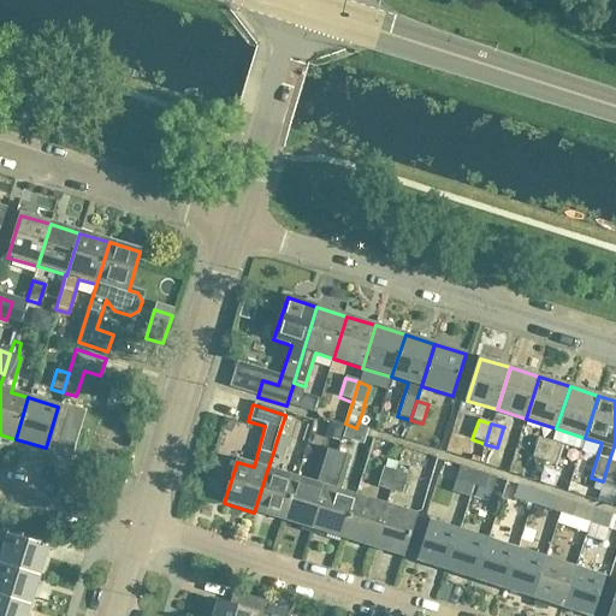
[(337,446),(342,432),(324,427),(320,442),(337,446)]
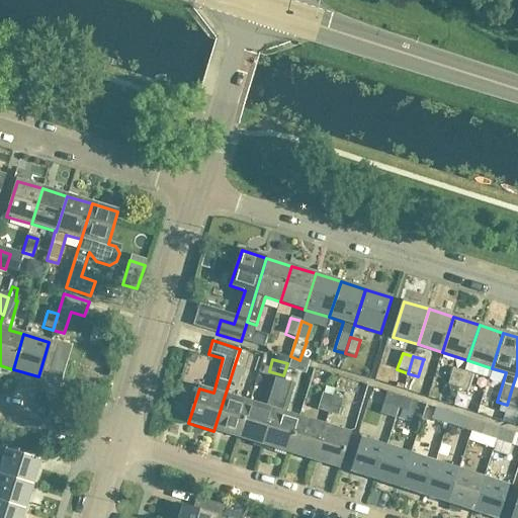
[(239,386),(244,370),(234,367),(229,383),(239,386)]
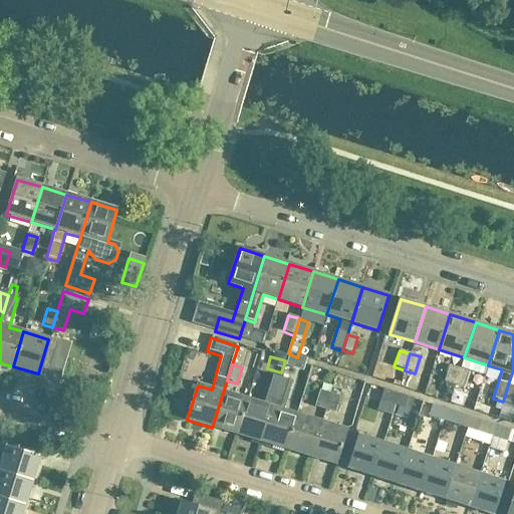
[(454,386),(459,369),(449,366),(444,382),(454,386)]
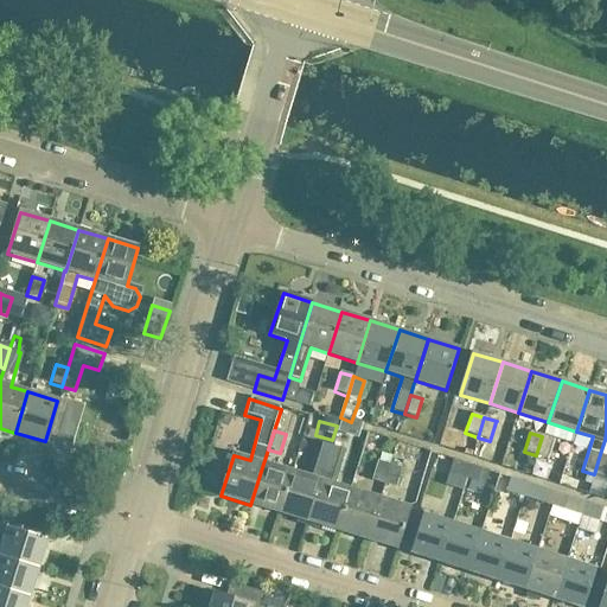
[(542,436),(536,455),(548,460),(554,440),(542,436)]
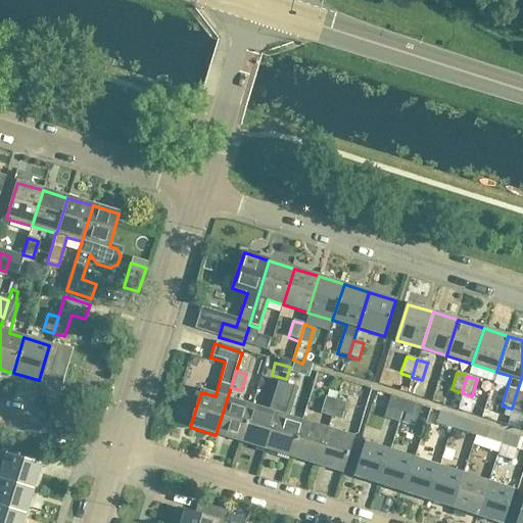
[(278,415),(282,402),(287,386),(274,382),(265,411),(252,408),(241,442),(267,449),(278,415)]
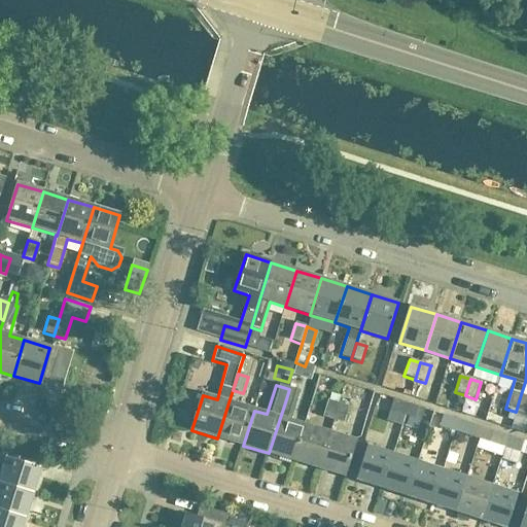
[(526,412),(526,396),(521,394),(516,412),(526,415),(526,412)]
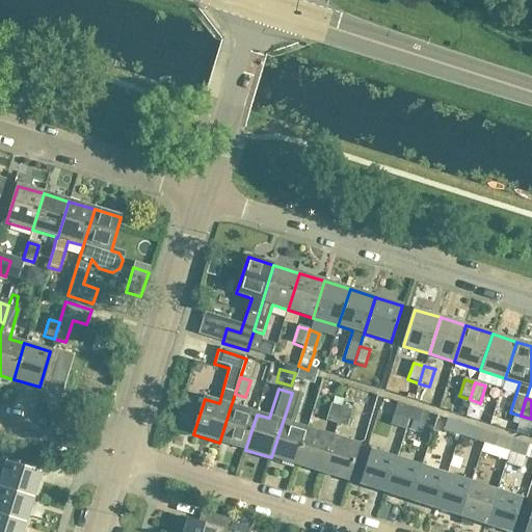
[(408,421),(413,408),(396,403),(393,416),(408,421)]
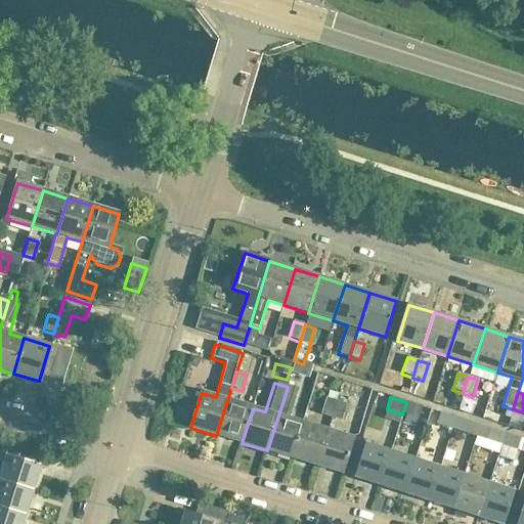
[(331,419),(336,401),(325,398),(320,416),(331,419)]
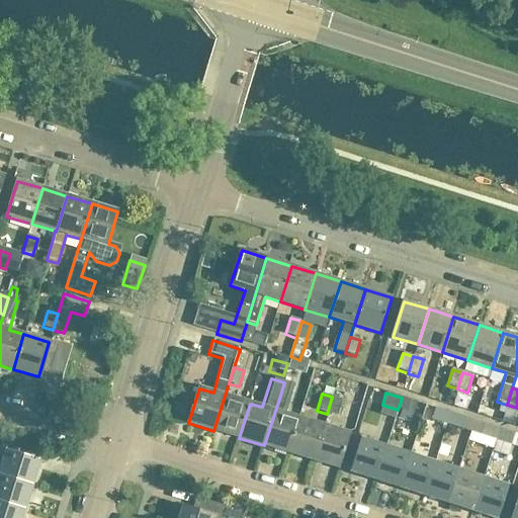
[(239,438),(250,404),(225,396),(213,431),(239,438)]
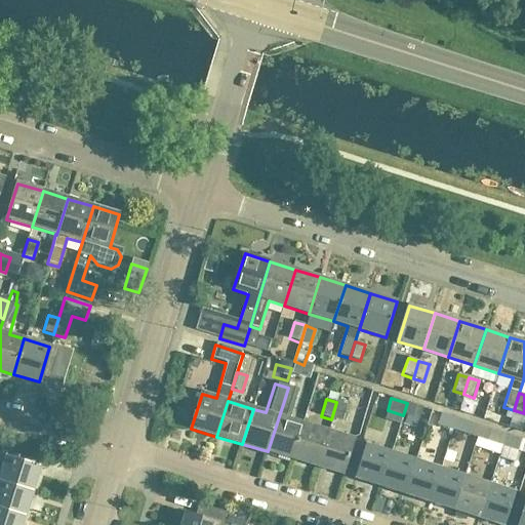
[(336,402),(331,419),(341,422),(348,405),(336,402)]
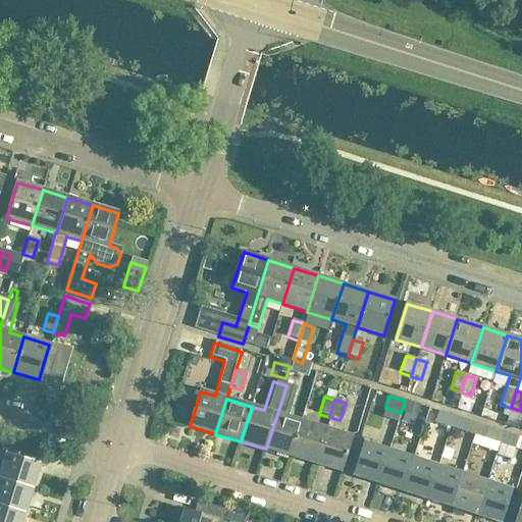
[(405,401),(401,413),(416,418),(420,406),(405,401)]
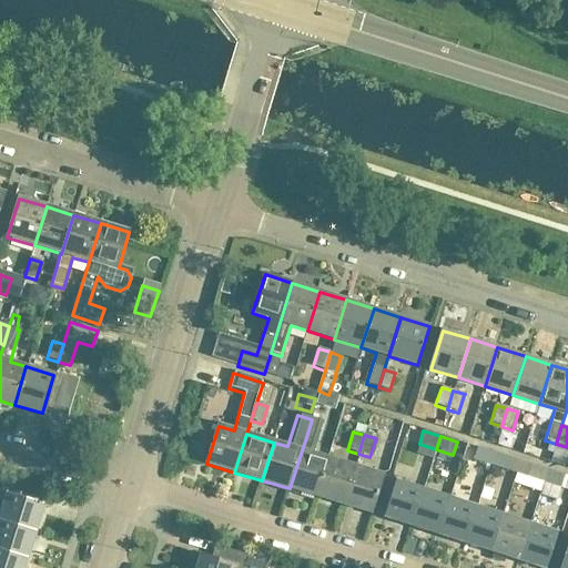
[(490,467),(495,454),(477,448),(472,460),(490,467)]
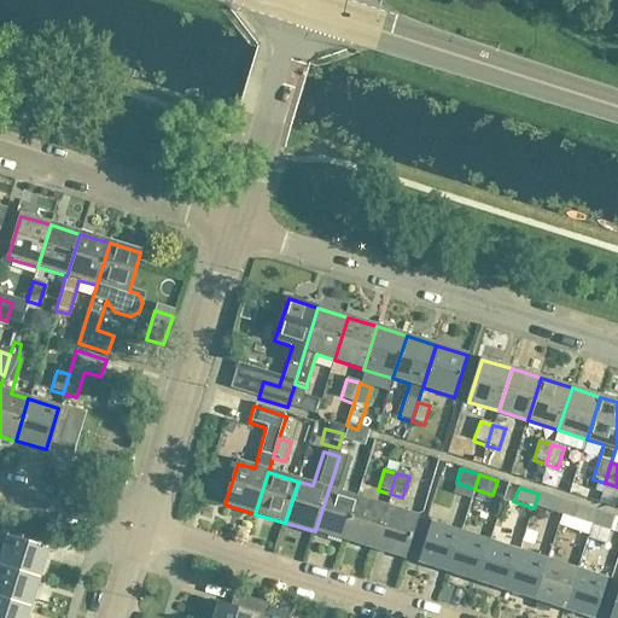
[(328,490),(315,531),(344,541),(357,499),(328,490)]
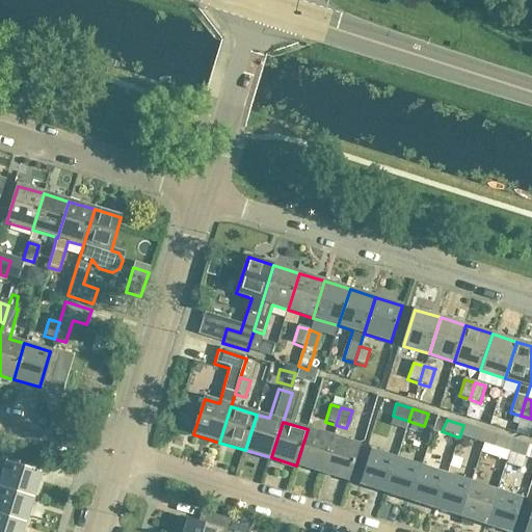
[(475,443),(479,430),(478,429),(463,425),(459,437),(475,443)]
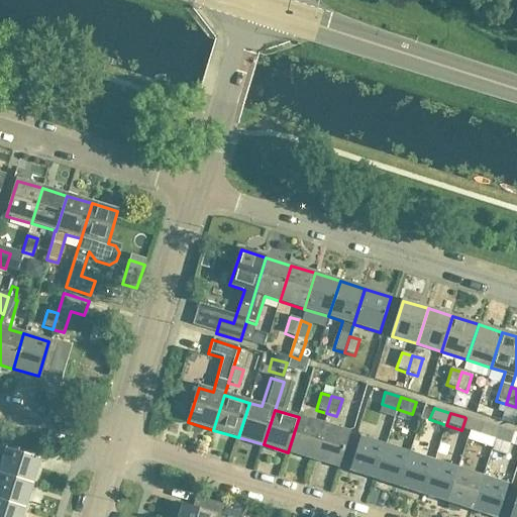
[(299,417),(288,452),(313,459),(323,425),(299,417)]
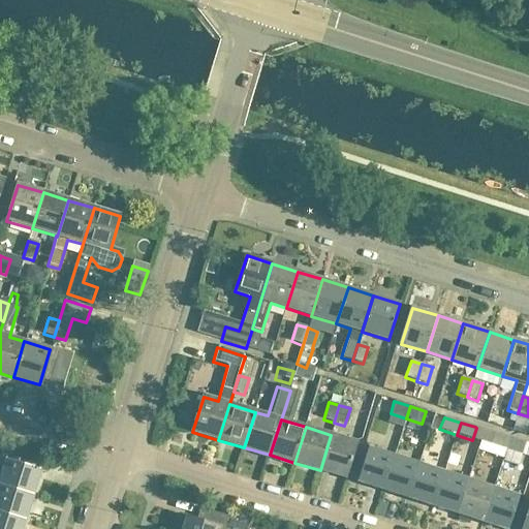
[(490,445),(492,446),(505,450),(509,438),(493,433),(490,445)]
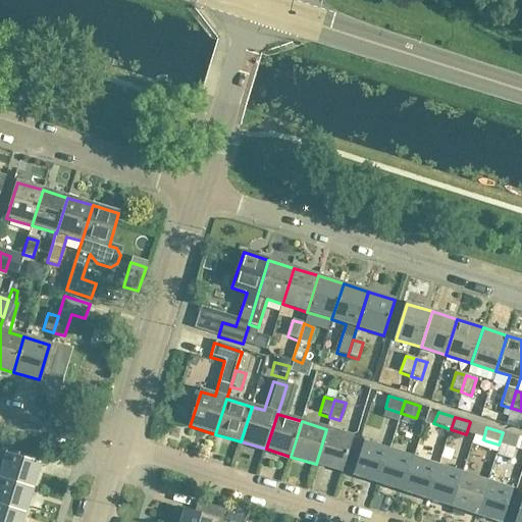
[(326,429),(316,464),(342,472),(353,436),(326,429)]
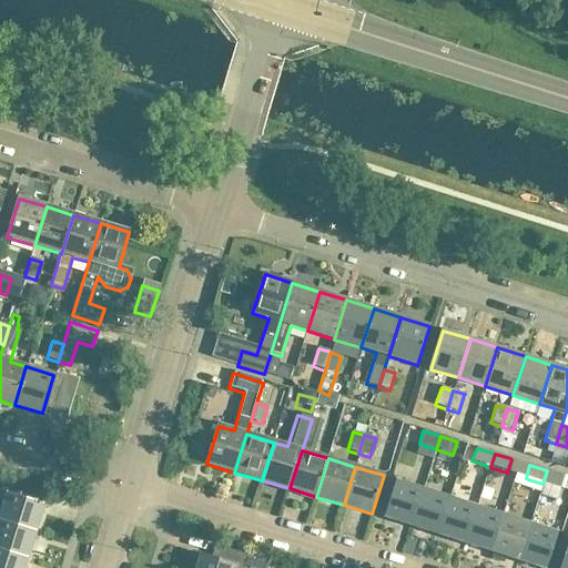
[(559,489),(564,476),(547,470),(543,484),(559,489)]
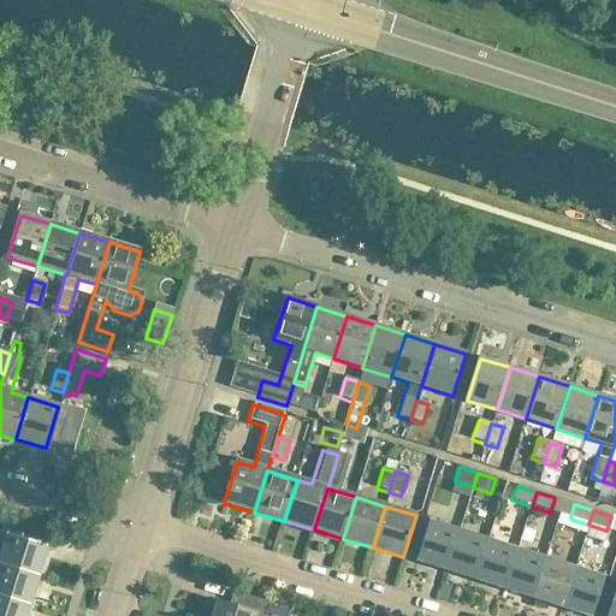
[(446,572),(458,531),(430,521),(416,562),(446,572)]
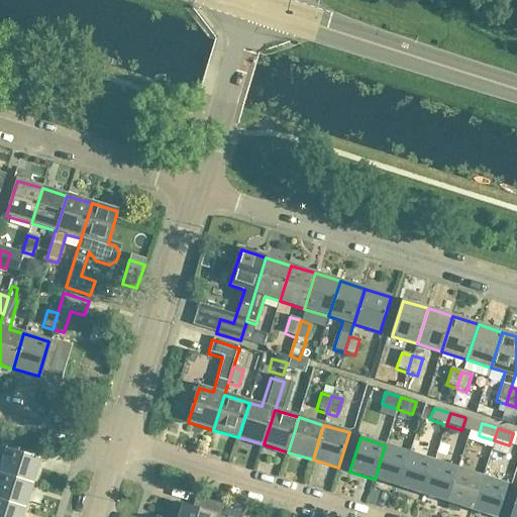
[(385,445),(375,480),(399,487),(410,453),(385,445)]
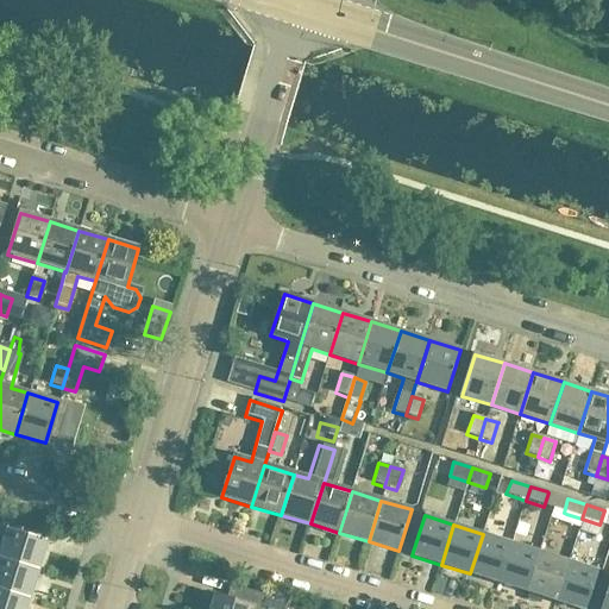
[(0,548),(0,558),(37,570),(45,541),(6,529),(0,548)]
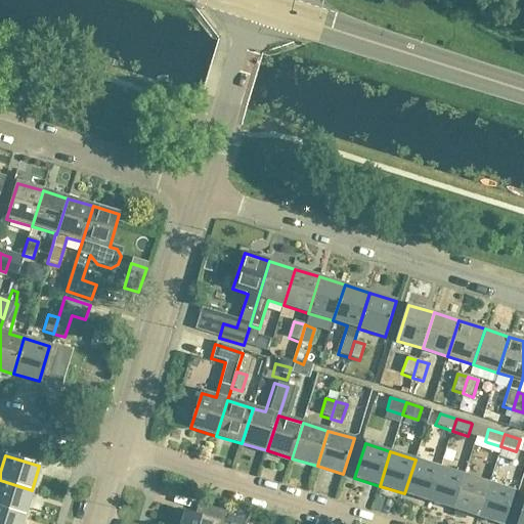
[(416,460),(404,493),(429,501),(440,467),(416,460)]
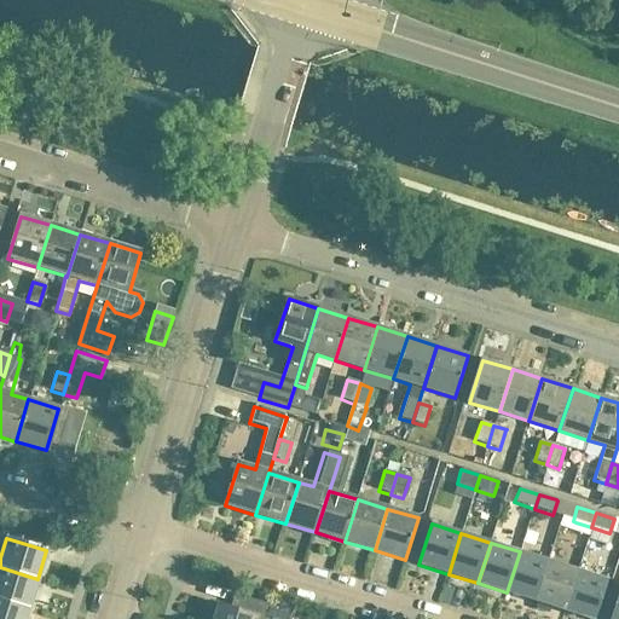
[(537,602),(549,562),(549,561),(520,551),(507,593),(537,602)]
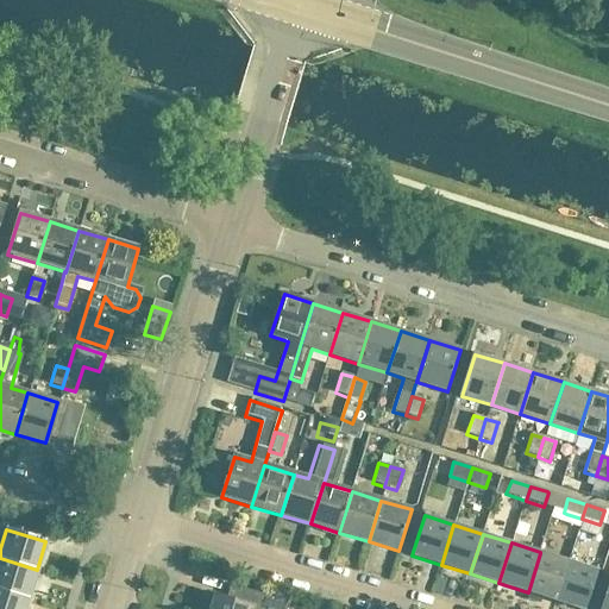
[(556,601),(569,562),(569,560),(540,552),(540,553),(528,592),(556,601)]
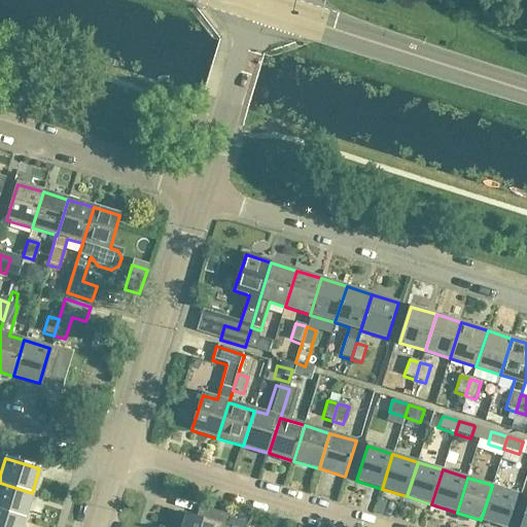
[(32,493),(0,483),(0,511),(25,519),(32,493)]
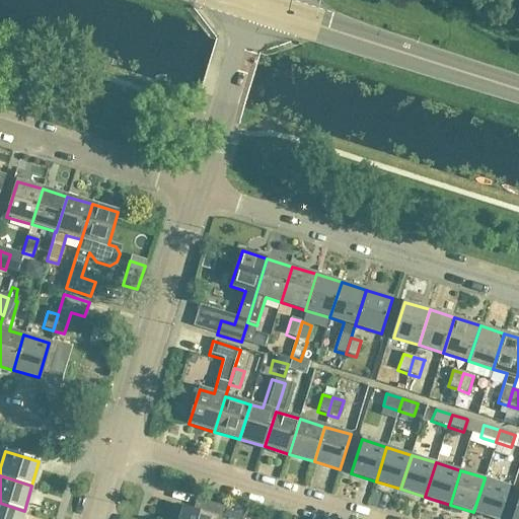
[(485,477),(485,478),(473,512),(496,518),(499,518),(509,486),(485,477)]
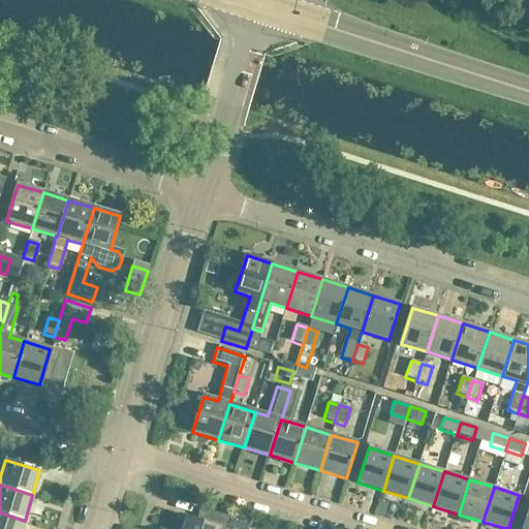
[(248,528),(250,524),(199,508),(195,522),(187,519),(183,528),(248,528)]
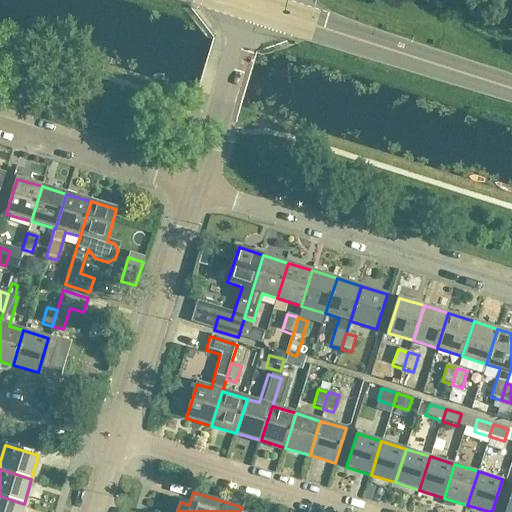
[(20,511),(24,504),(0,496),(0,511),(20,511)]
